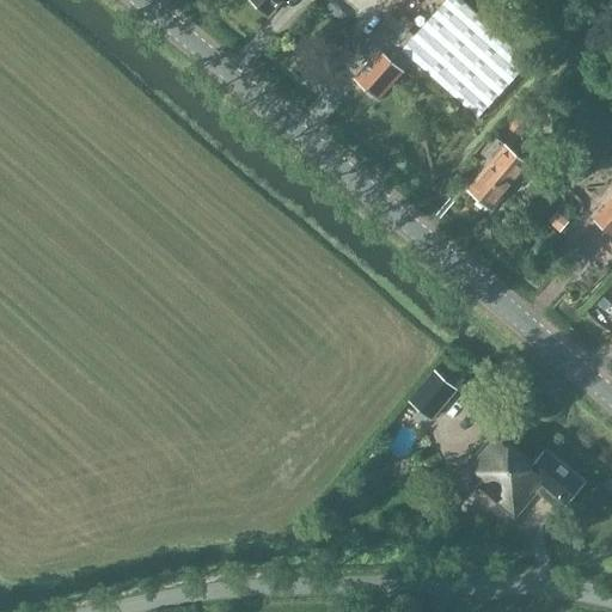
[(252,0),(269,14),(281,0),(252,0)]
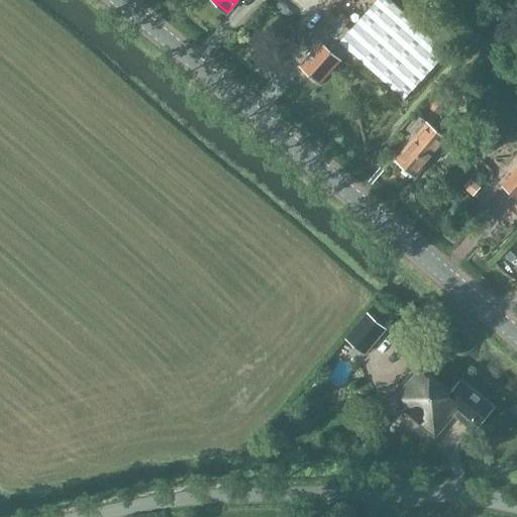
[(390,0),(376,0),(349,30),(344,26),(349,21),(341,13),(336,19),(330,13),(305,42),(314,50),(300,66),(320,84),(349,50),(404,100),(447,52),(390,0)]
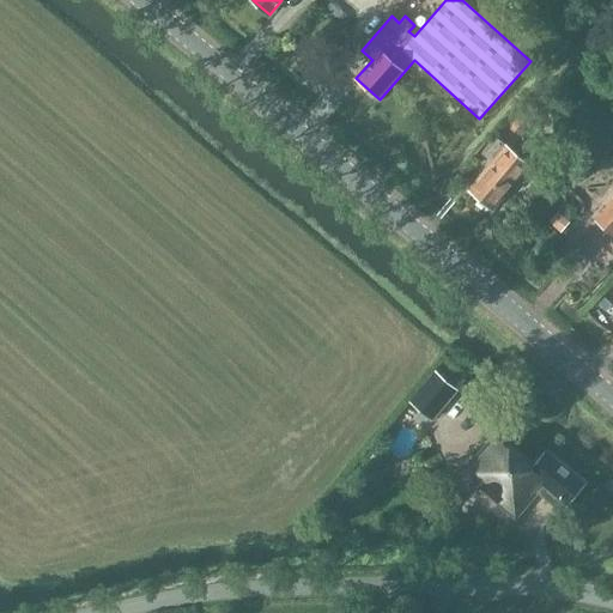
[(493,211),(529,167),(498,139),(486,155),(493,161),(468,189),(493,211)]
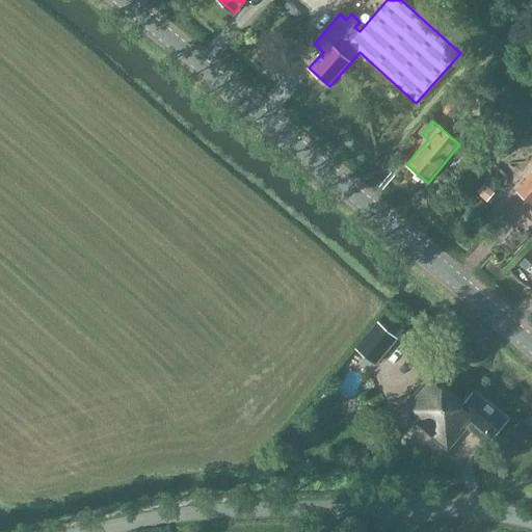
[(531,173),(516,191),(531,204),(531,173)]
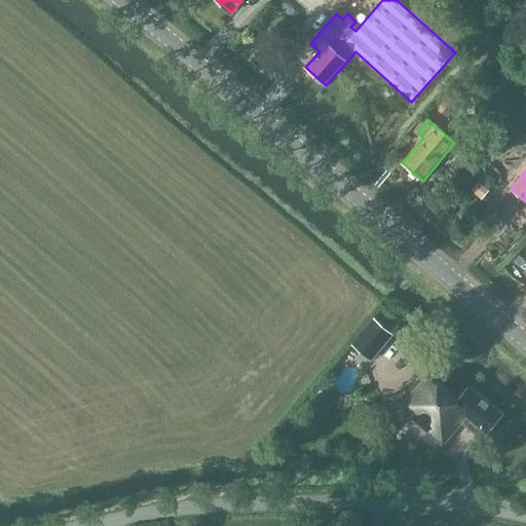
[(350,346),(370,362),(391,335),(372,320),(350,346)]
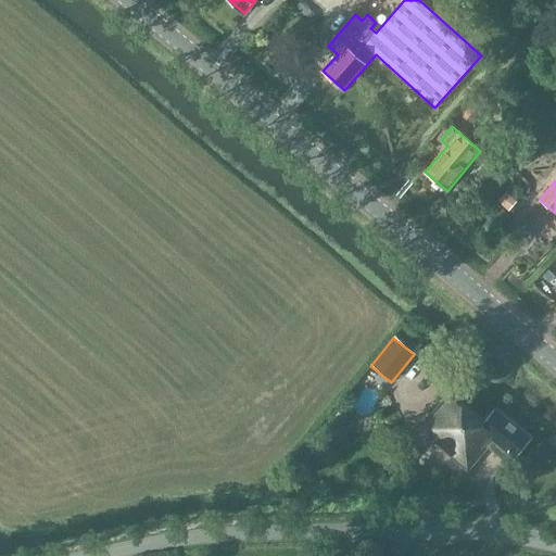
[(508,463),(529,439),(494,409),(481,425),(447,395),(420,429),(433,440),(432,442),(467,471),(488,446),(508,463)]
